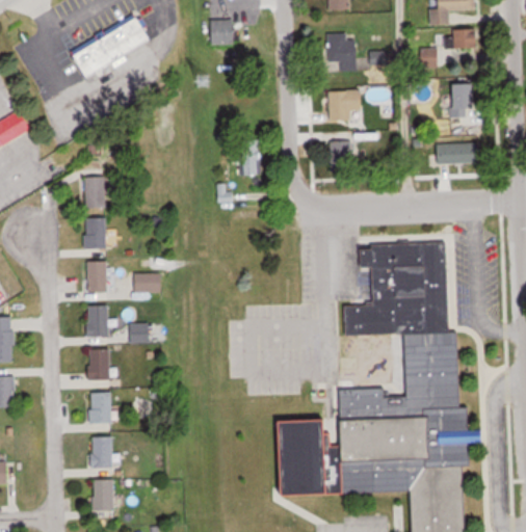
[(326,0),(326,10),(348,10),(348,0),(326,0)]
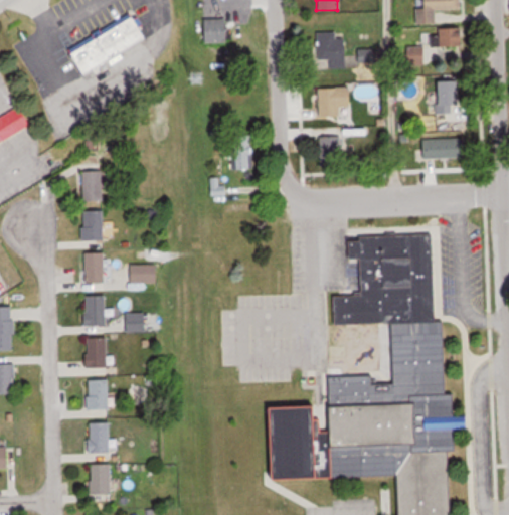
[(458,11),(457,0),(413,0),(414,25),(432,25),(432,11),(458,11)]
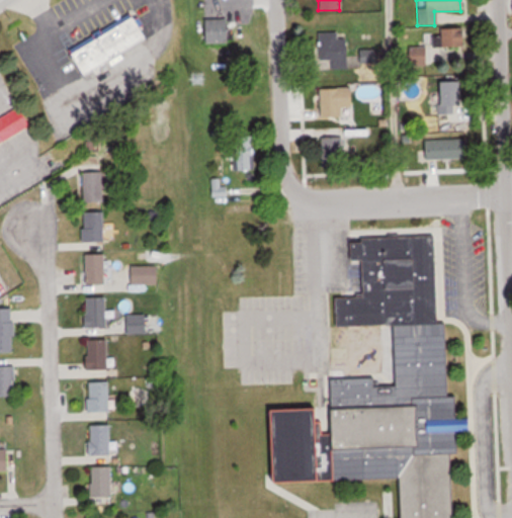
[(84,76),(145,38),(130,12),(68,50),(84,76)]
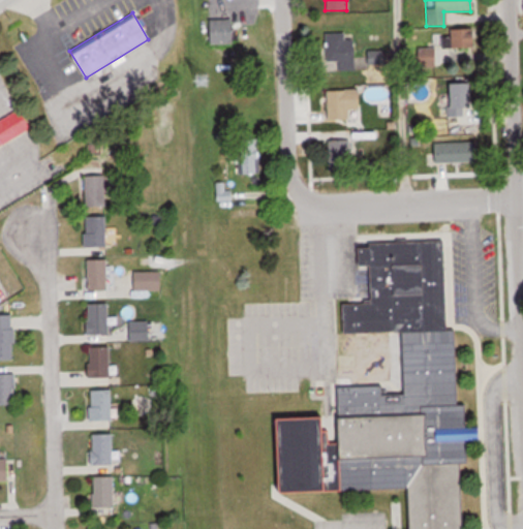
[(205,20),(205,44),(231,44),(231,20),(205,20)]
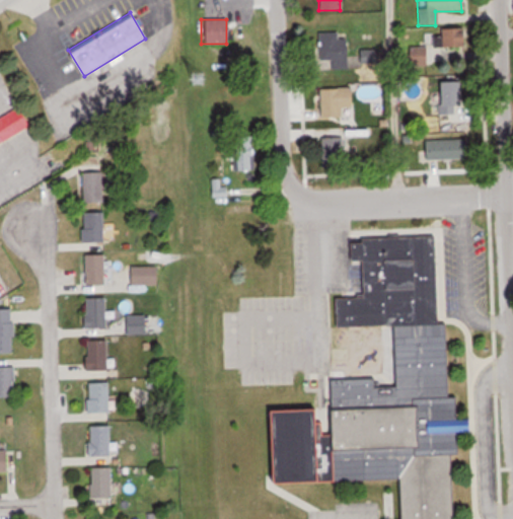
[(464,28),(438,28),(438,49),(464,49),(464,28)]
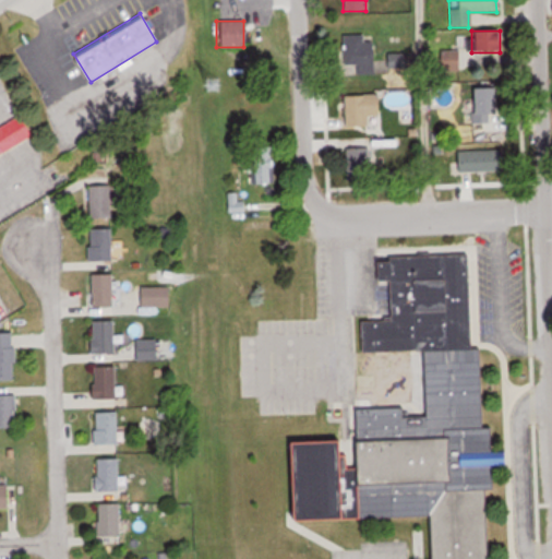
[(371,74),(371,35),(338,35),(338,74),(371,74)]
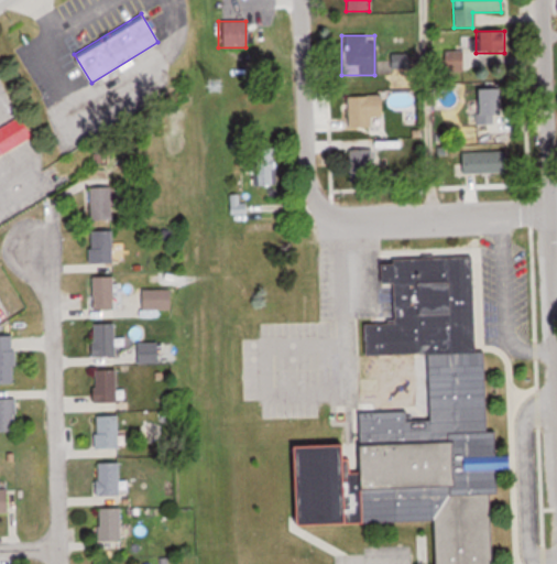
[(497,125),(497,87),(476,87),(476,125),(497,125)]
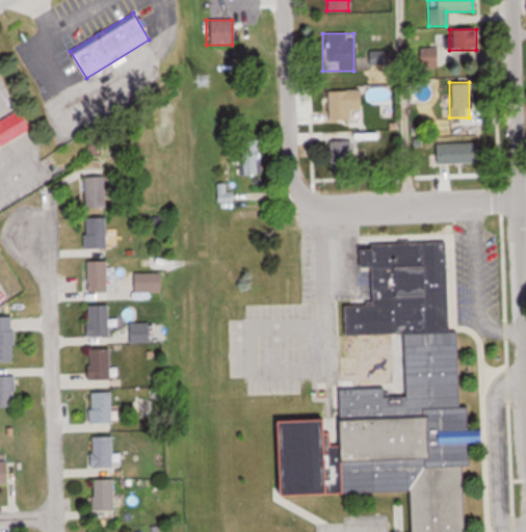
[(359,112),(359,90),(325,90),(325,120),(351,120),(351,112),(359,112)]
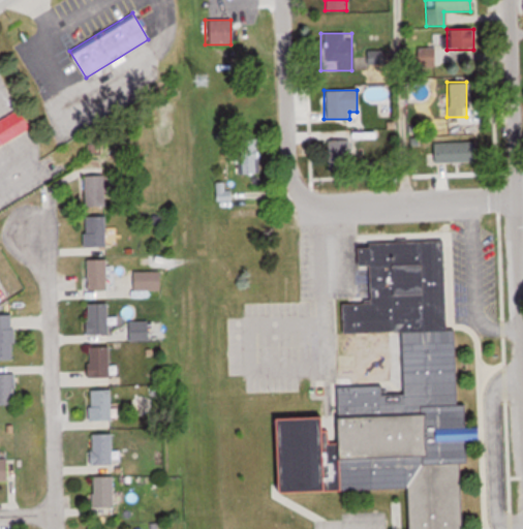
[(0,145),(29,130),(19,112),(0,121),(0,145)]
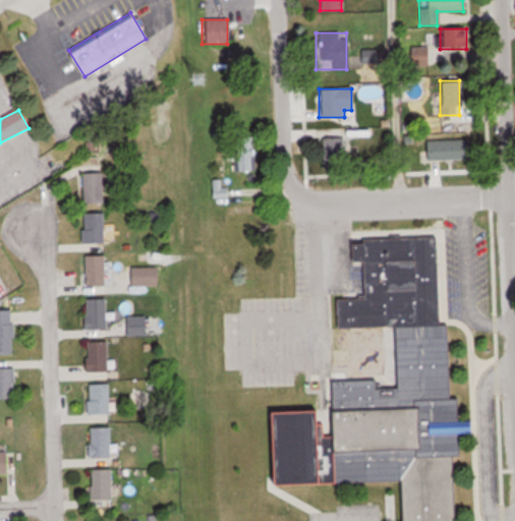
[(380,136),(353,136),(353,131),(331,131),(331,138),(320,138),(321,170),(343,170),(343,138),(354,138),(354,155),(380,155),(380,136)]
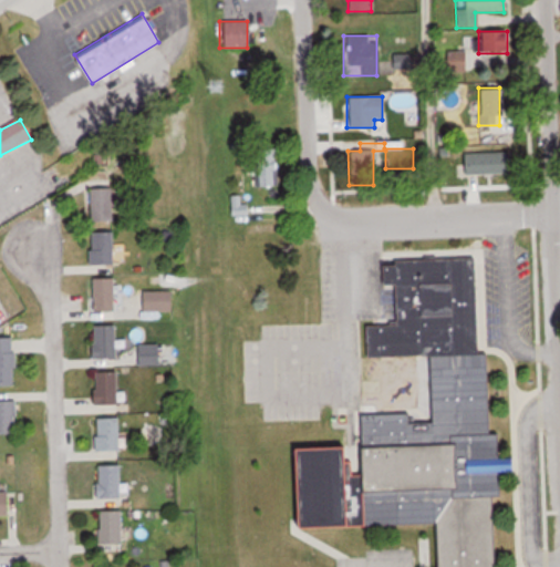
[(508,153),(459,153),(459,174),(508,174),(508,153)]
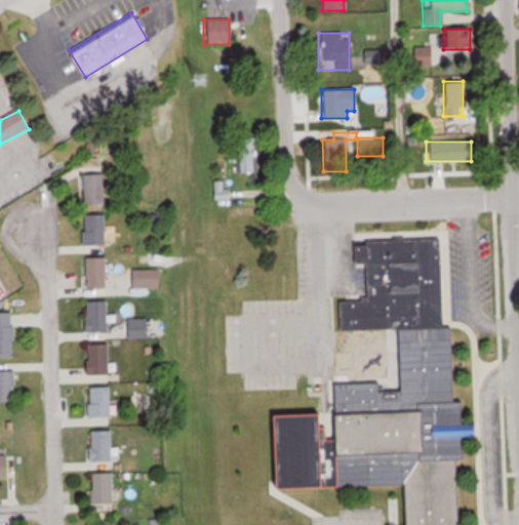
[(232,171),(252,171),(252,158),(232,158),(232,171)]
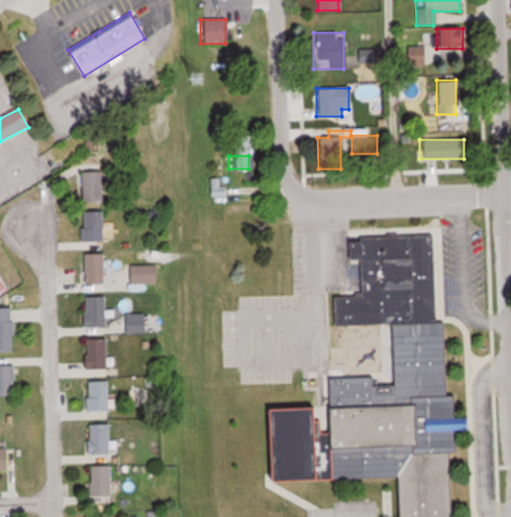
[(80,171),(80,201),(100,201),(100,171),(80,171)]
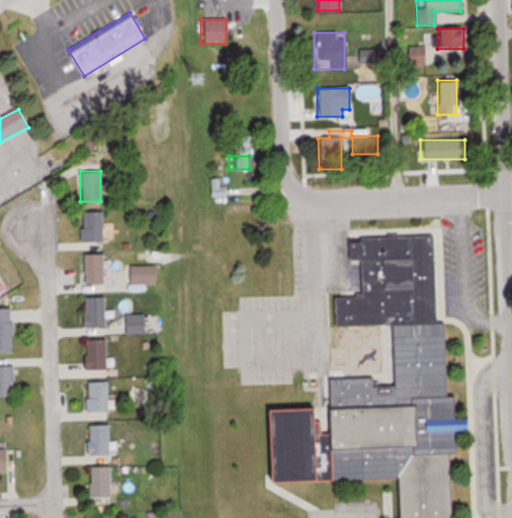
[(80,211),(80,240),(101,240),(101,211),(80,211)]
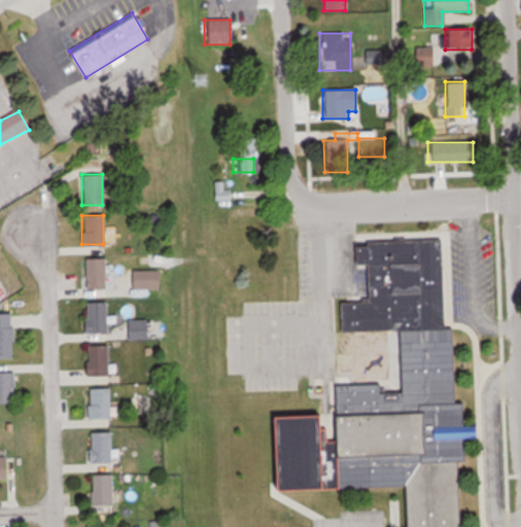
[(274,492),(403,484),(406,526),(459,526),(455,460),(464,459),(463,437),(478,436),(478,428),(463,429),(461,400),(454,401),(449,326),(446,327),(440,237),(354,243),(355,265),(366,264),(368,300),(339,302),(341,331),(396,327),(402,390),(377,391),(376,382),(328,385),(331,412),(277,415),(279,448),(271,449),(274,492)]
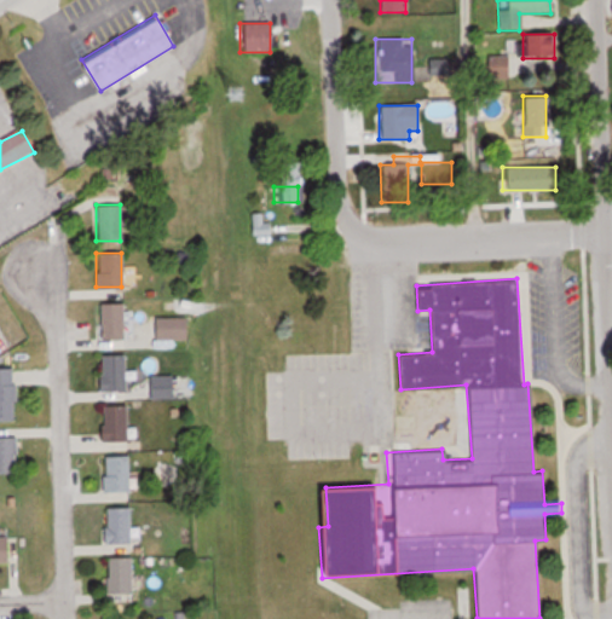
[(122,304),(98,304),(98,339),(122,339),(122,304)]
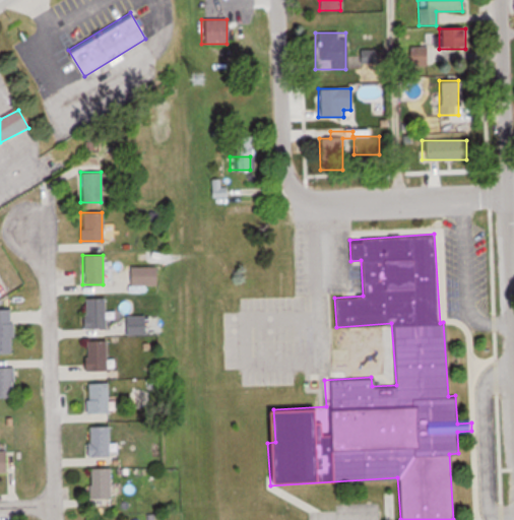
[(156,284),(156,266),(129,266),(129,284),(156,284)]
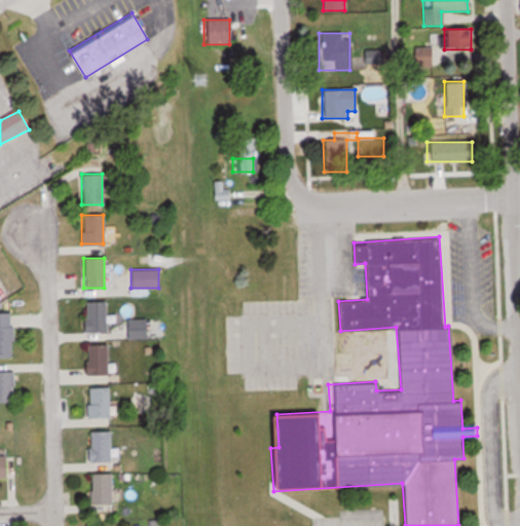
[(105,300),(84,300),(84,330),(105,330),(105,300)]
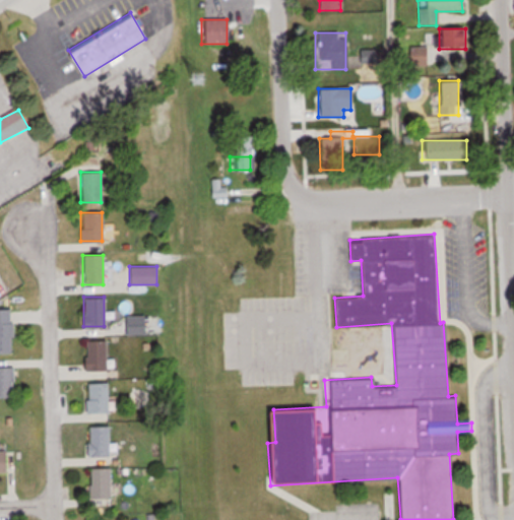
[(0,352),(11,353),(11,309),(0,309),(0,352)]
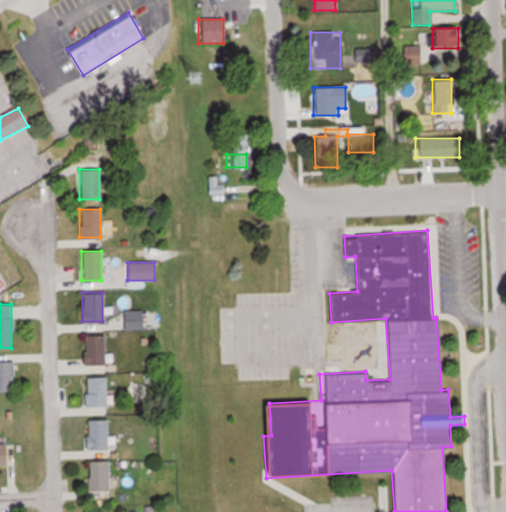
[(142,329),(142,310),(121,310),(121,329),(142,329)]
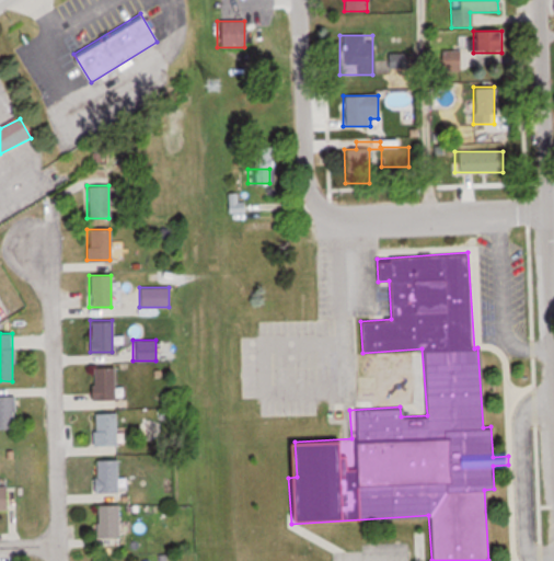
[(91,399),(114,399),(114,366),(91,366),(91,399)]
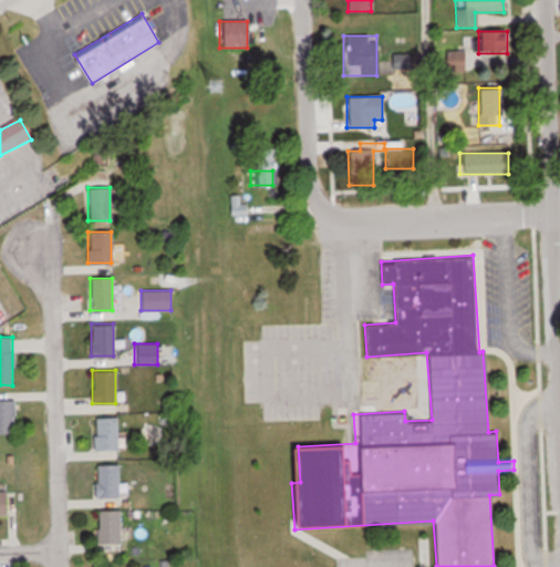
[(0,432),(13,432),(13,399),(6,399),(6,394),(0,394),(0,432)]
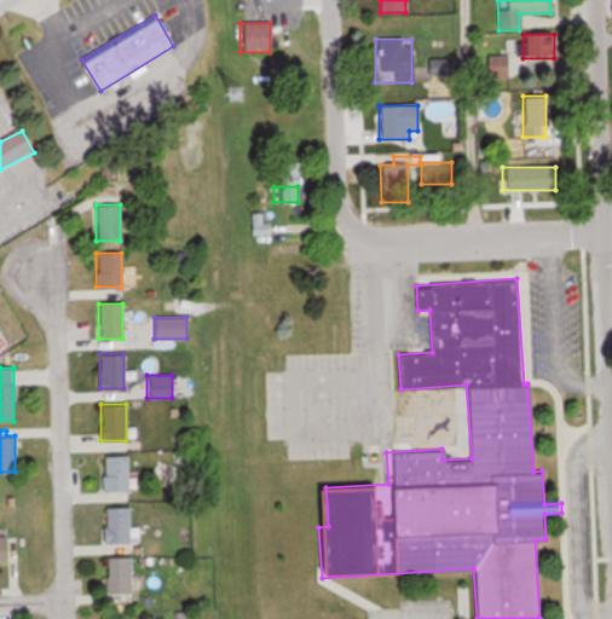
[(127,455),(100,455),(100,491),(127,491),(127,455)]
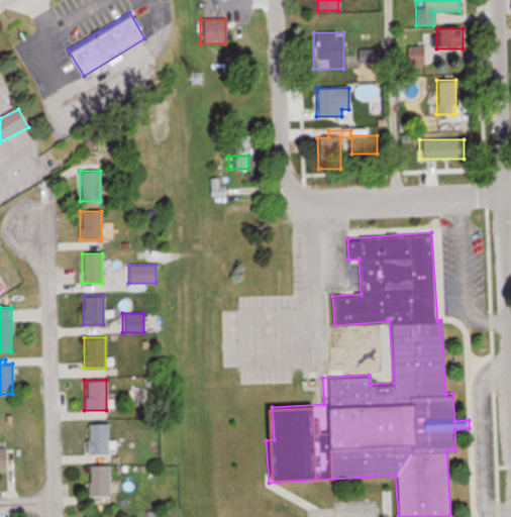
[(86,454),(108,454),(108,423),(86,423),(86,454)]
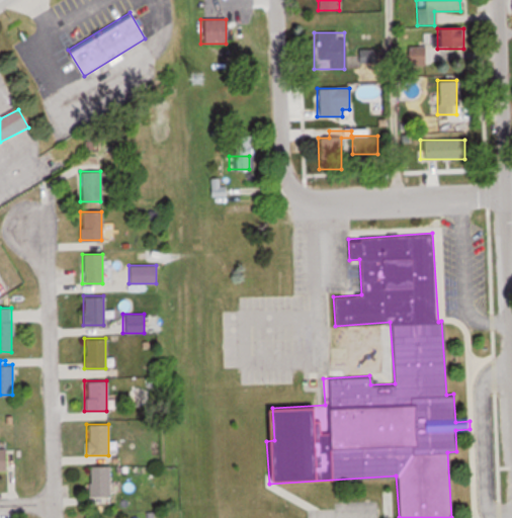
[(109,466),(89,465),(88,497),(109,497),(109,466)]
